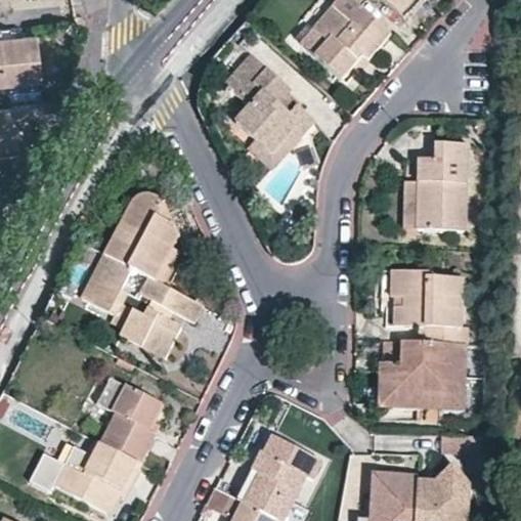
[(393,28),(361,0),(335,0),(316,22),(329,33),(316,47),(343,72),(354,59),(364,49),(371,53),(393,28)]
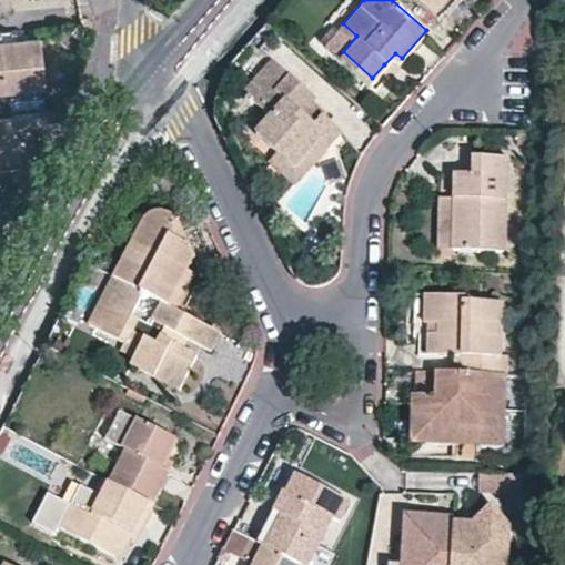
[(425,0),(435,9),(442,0),(425,0)]
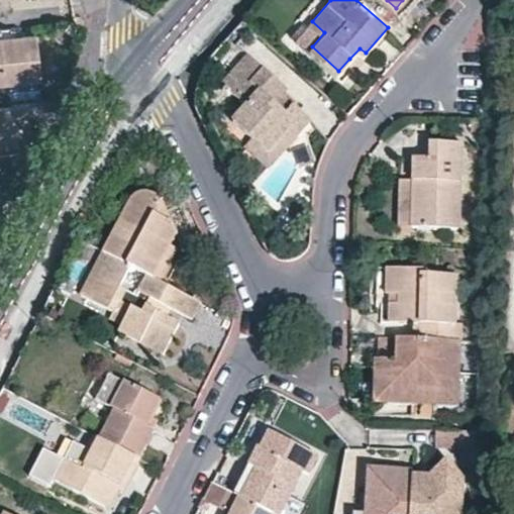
[(402,0),(396,8),(401,12),(411,0),(402,0)]
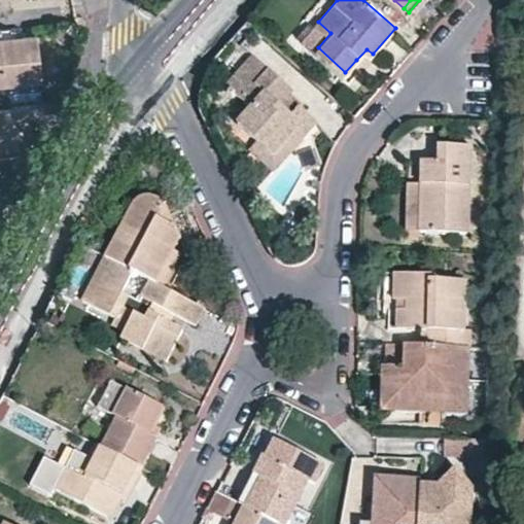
[(330,33),(318,22),(305,36),(318,47),(330,33)]
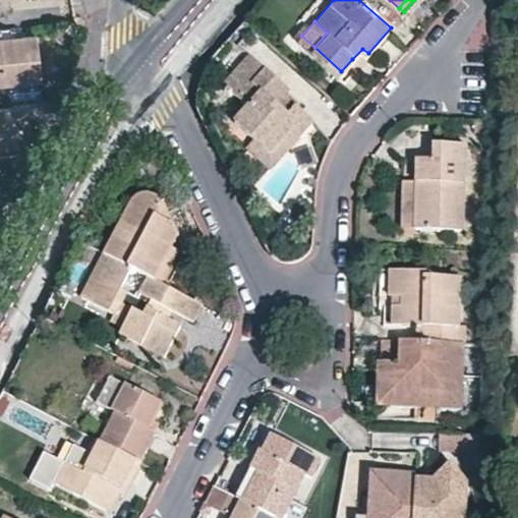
[(9,26),(0,27),(0,80),(36,77),(31,34),(10,36),(9,26)]
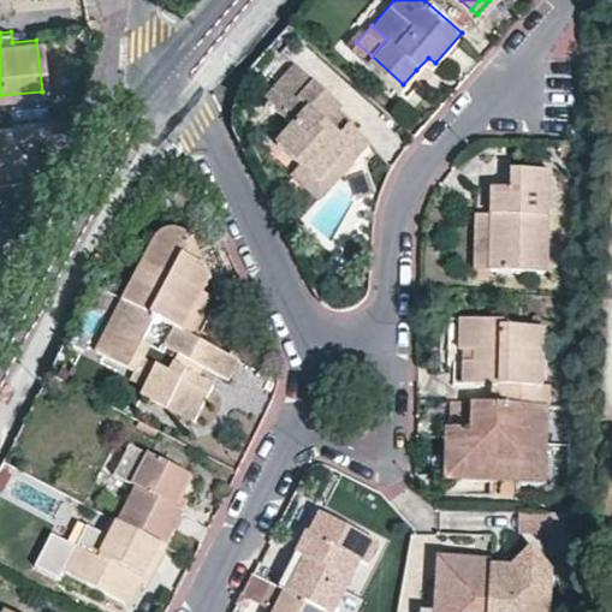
[(343,97),(298,57),(267,94),(293,119),(279,138),(301,158),(320,174),(346,146),(356,153),(372,135),(351,114),(342,126),(328,113),(339,102),(343,97)]
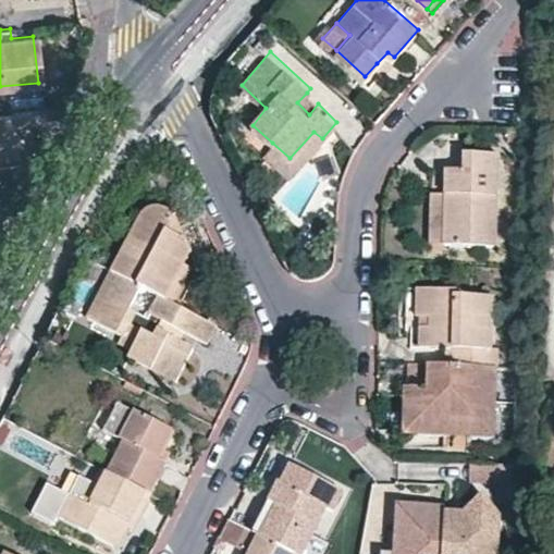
[(388,52),(377,63),(384,68),(394,57),(388,52)]
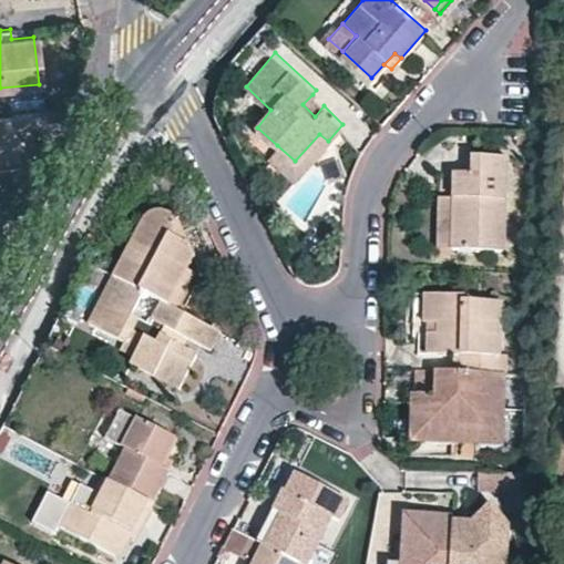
[(324,105),(313,94),(303,104),(315,116),(324,105)]
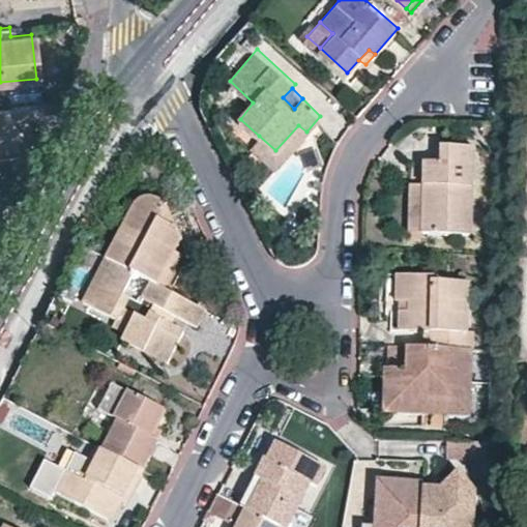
[(31,122),(47,121),(56,99),(7,105),(8,108),(0,109),(0,153),(12,152),(9,118),(30,116),(31,122)]
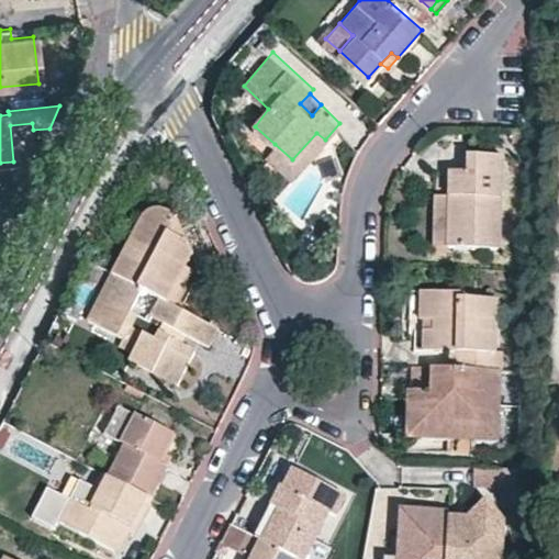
[(291,176),(325,140),(316,133),(292,159),(275,144),(267,154),(291,176)]
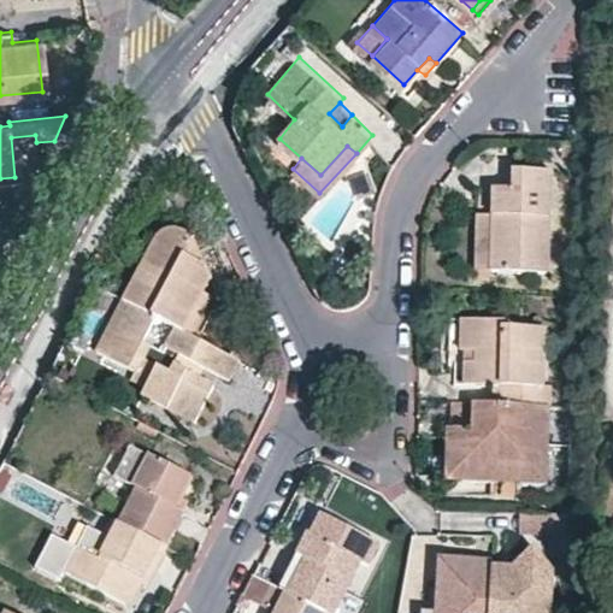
[(493,186),(491,208),(489,264),(547,267),(549,166),(514,164),(513,186),(493,186)]
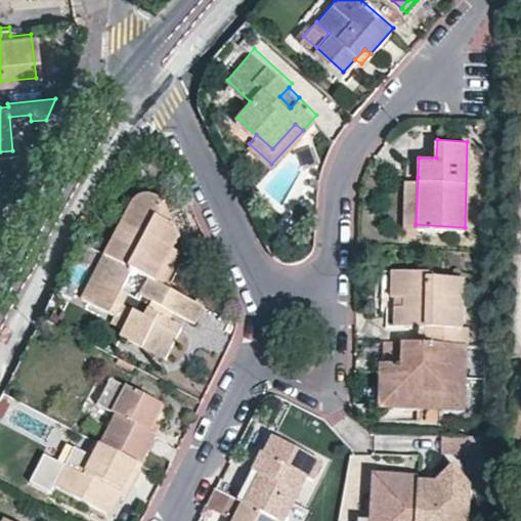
[(418,177),(404,177),(404,224),(416,224),(418,177)]
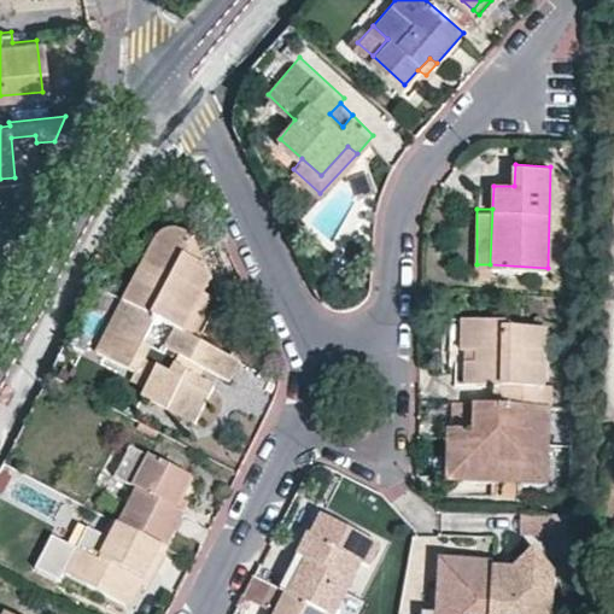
[(132,300),(192,332),(212,296),(203,288),(210,275),(196,245),(192,253),(185,251),(191,235),(189,234),(185,231),(175,228),(164,229),(156,237),(124,297),(132,300)]
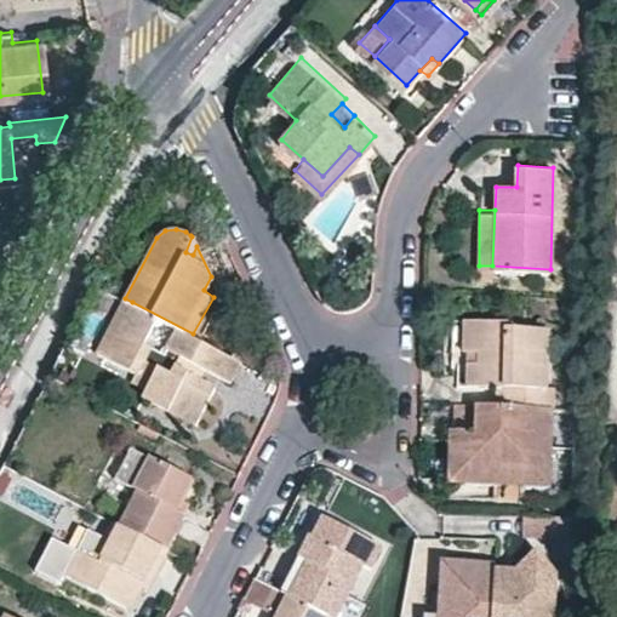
[(196,246),(192,236),(186,252),(193,255),(196,246)]
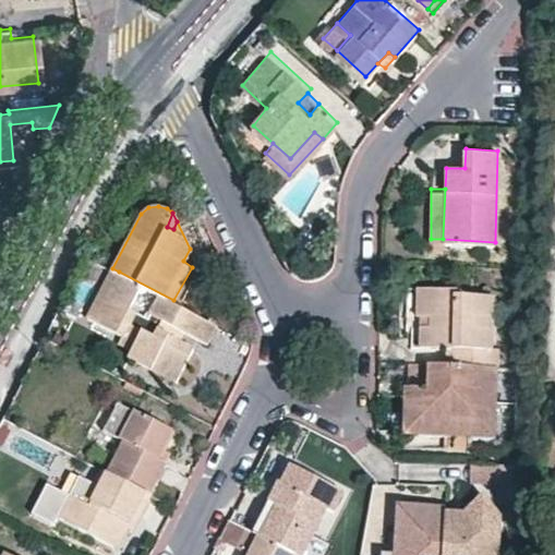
[(112,268),(100,291),(107,293),(119,272),(112,268)]
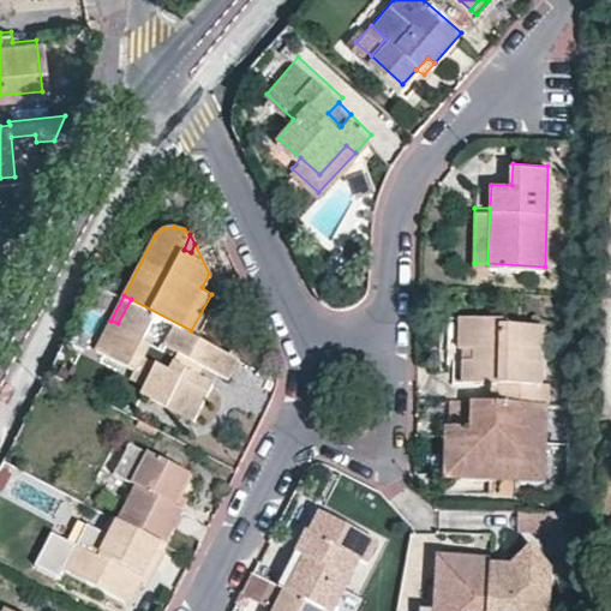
[(227,377),(239,355),(191,330),(131,299),(118,323),(111,321),(96,349),(136,371),(142,359),(153,365),(139,391),(193,418),(211,383),(197,375),(185,369),(191,358),(203,364),(227,377)]
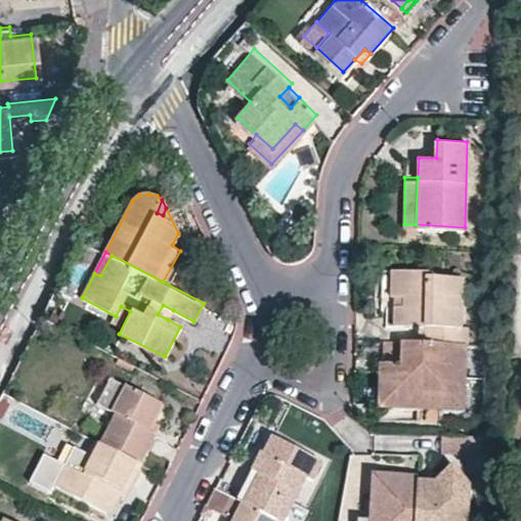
[(416,340),(462,342),(462,324),(456,324),(457,276),(428,275),(428,269),(390,268),(390,296),(394,296),(403,296),(403,305),(394,305),(394,324),(416,326),(416,340)]
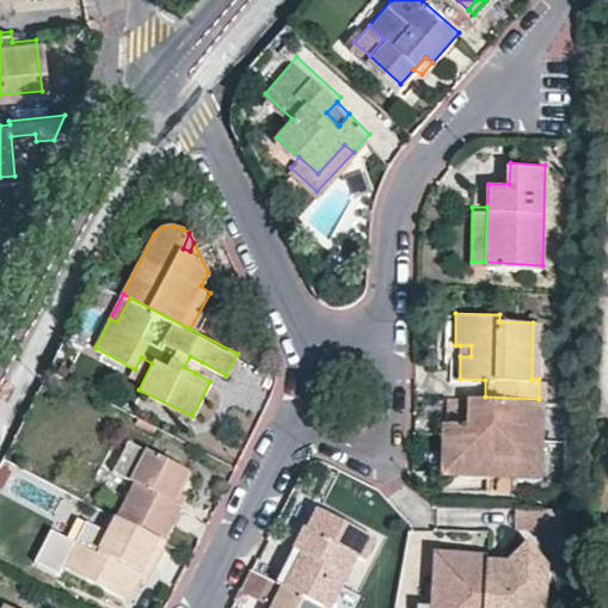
[(471,345),(460,345),(460,356),(471,356),(471,345)]
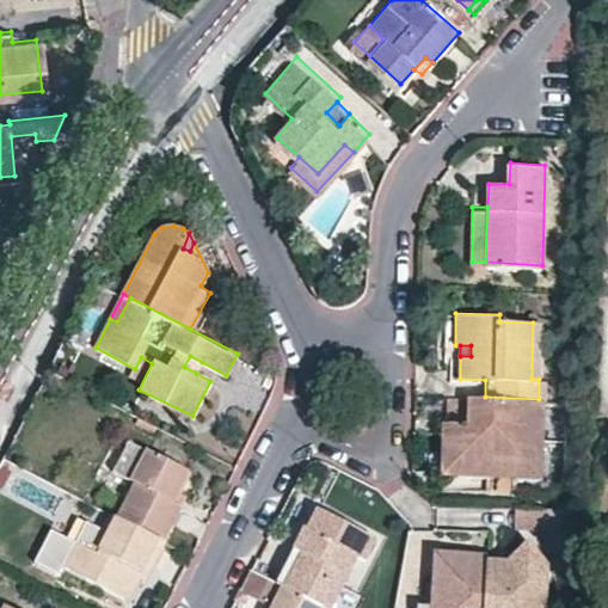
[(196,373),(202,362),(190,356),(184,367),(196,373)]
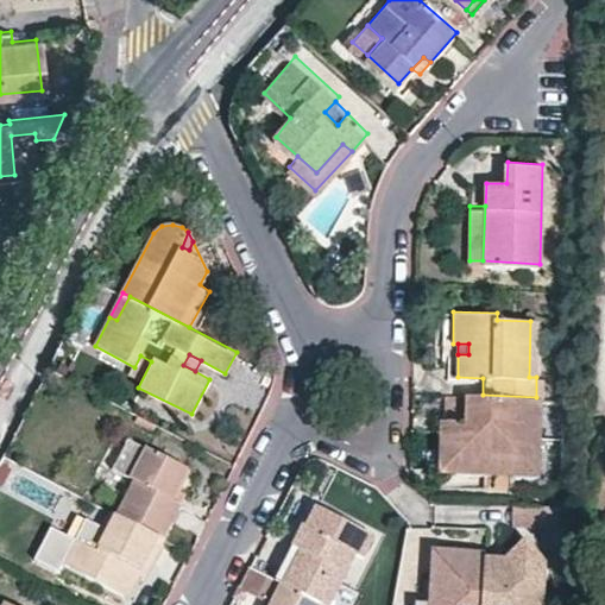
[(534,472),(536,397),(483,395),(460,395),(460,420),(436,420),(434,470),(490,472),(509,472),(534,472)]
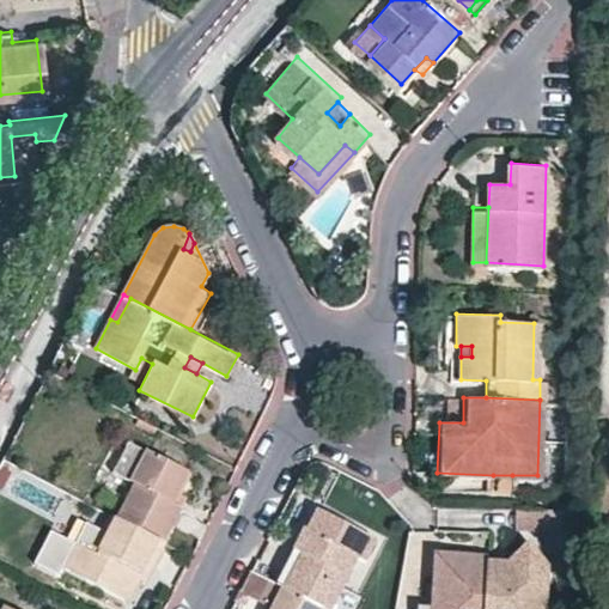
[(116,515),(163,539),(180,506),(170,500),(186,472),(126,440),(110,470),(133,482),(116,515)]
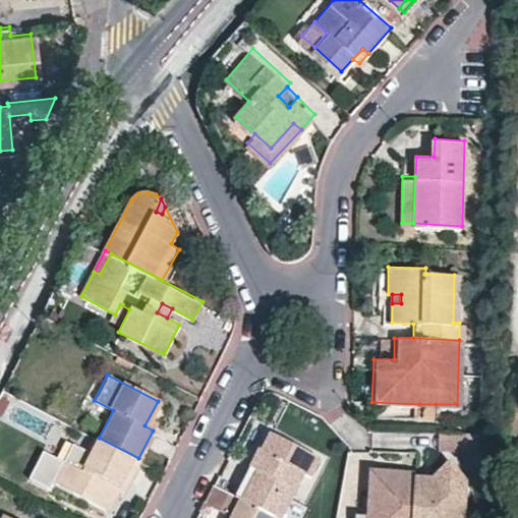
[(0,413),(41,436),(52,415),(0,388),(0,413)]
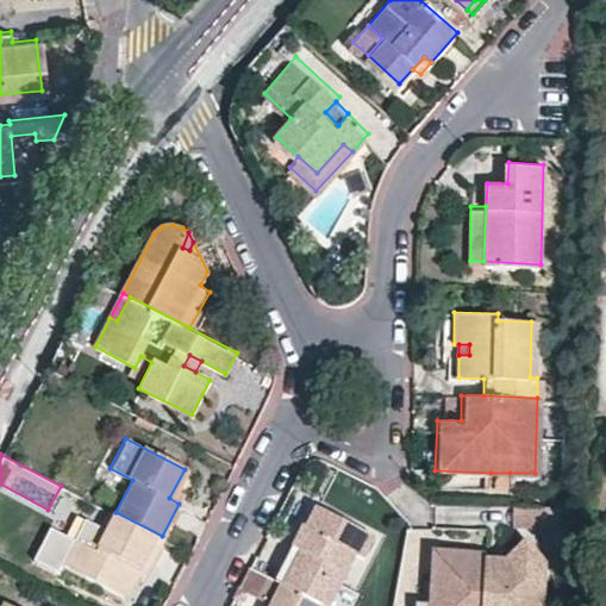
[(169,498),(179,504),(194,474),(185,469),(169,498)]
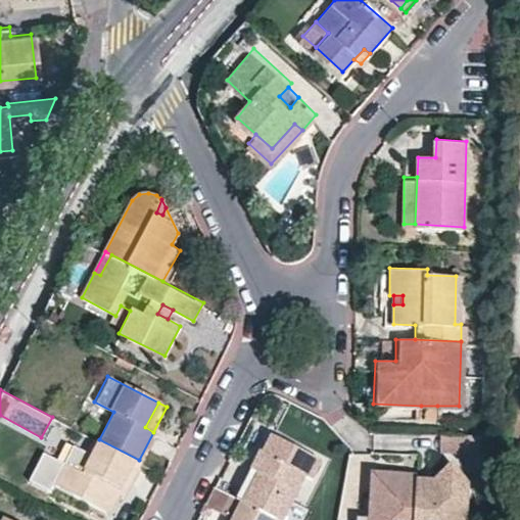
[(437,406),(421,406),(421,416),(437,417),(437,406)]
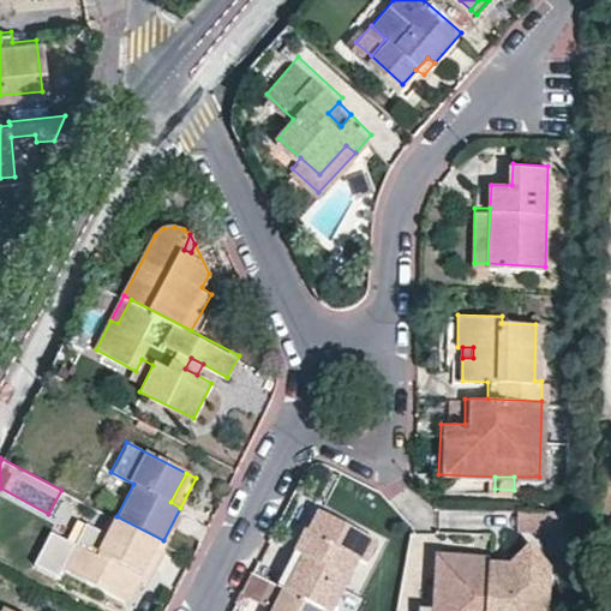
[(288,586),(324,604),(337,610),(355,610),(357,609),(336,595),(358,555),(366,558),(377,537),(319,507),(309,527),(305,526),(294,546),(306,552),(288,586)]
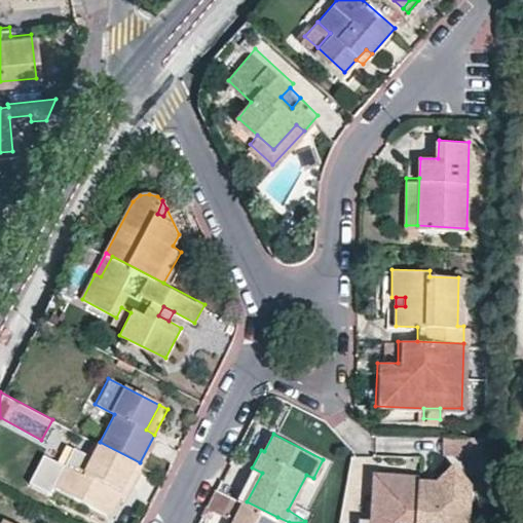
[(100,442),(95,439),(77,472),(61,464),(51,483),(104,512),(112,495),(120,480),(128,483),(140,462),(100,442)]
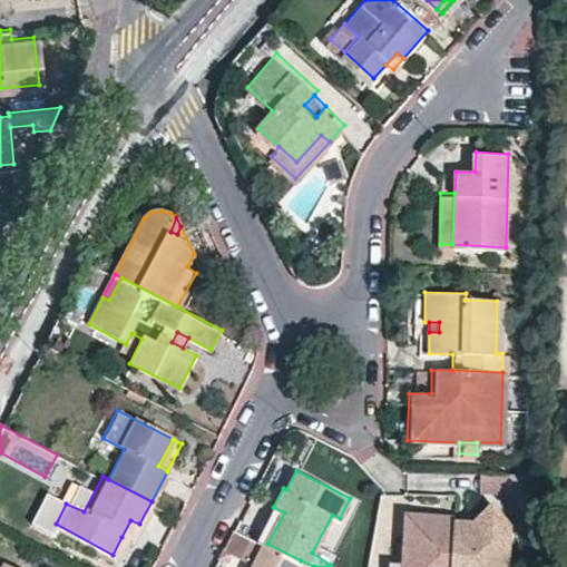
[(505,566),(506,515),(487,495),(467,515),(448,515),(447,566),(505,566)]
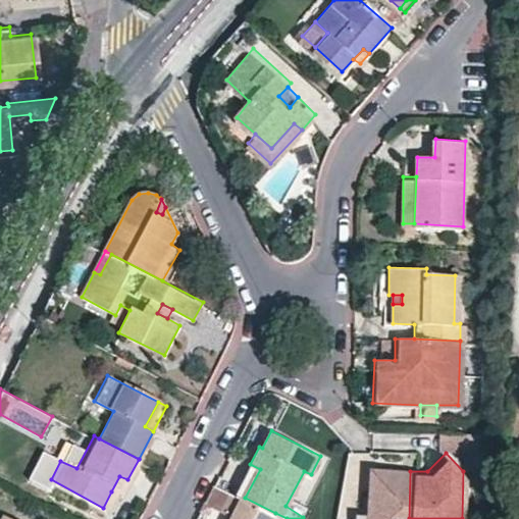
[(250,464),(236,492),(241,496),(245,498),(260,469),(250,464)]
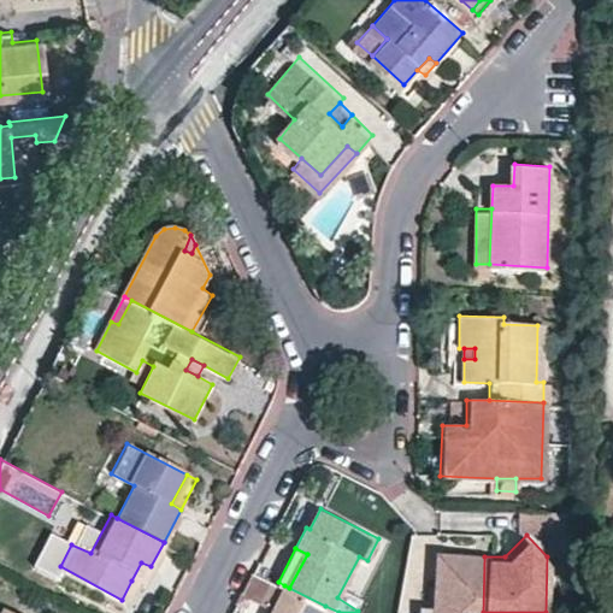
[(483,612),(484,556),(431,556),(430,611),(430,612),(483,612)]
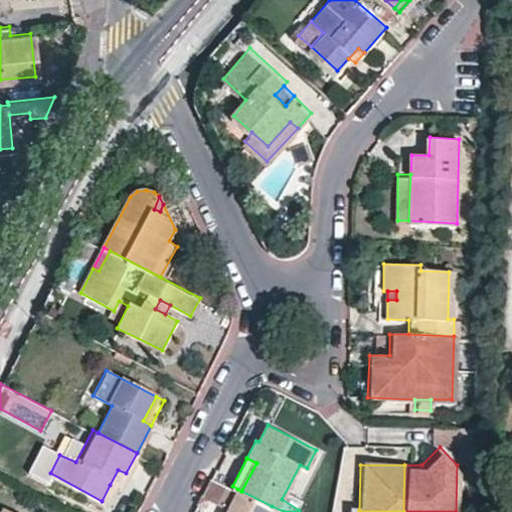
[(118,470),(110,485),(119,488),(126,473),(118,470)]
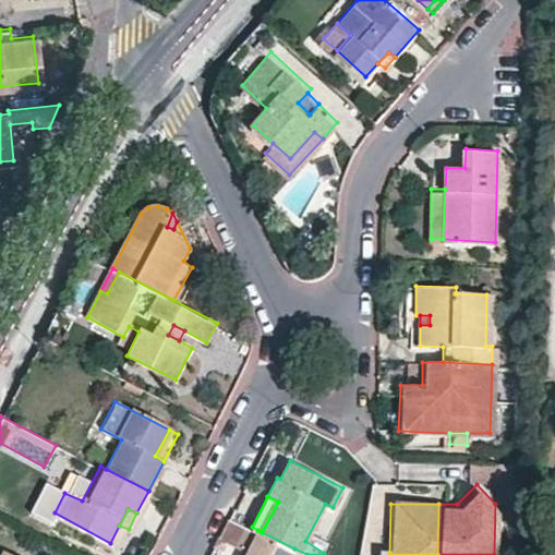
[(262,532),(257,530),(249,549),(244,554),(291,554),(294,549),(262,532)]
